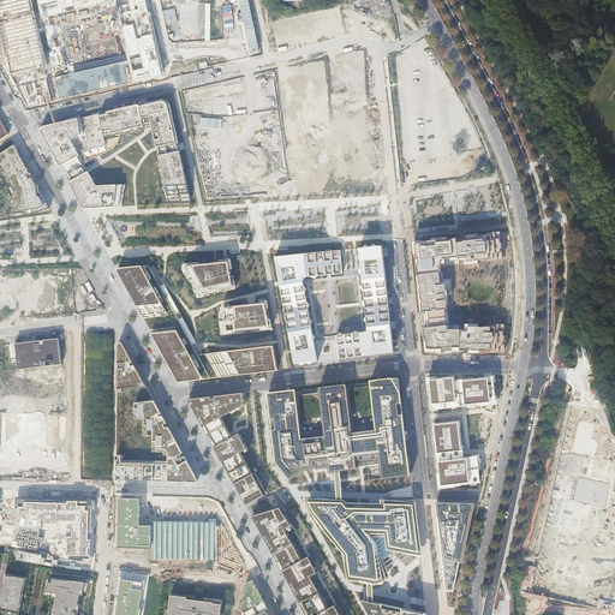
[(0,0),(0,39),(10,75),(47,67),(31,0),(0,0)]
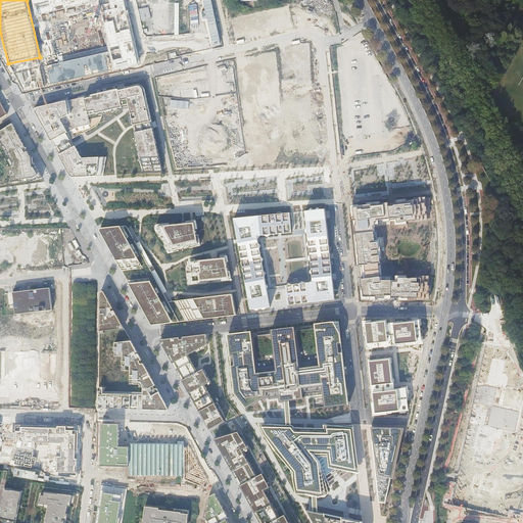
[(24,93),(140,65),(125,0),(29,0),(27,0),(40,57),(8,63),(24,93)]
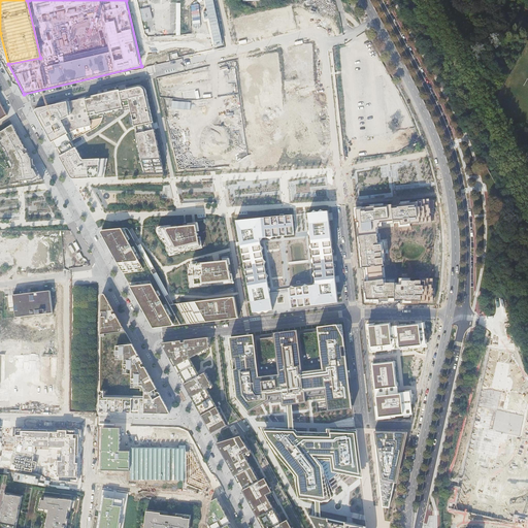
[(162,0),(162,2),(156,2),(156,31),(171,31),(170,0),(162,0)]
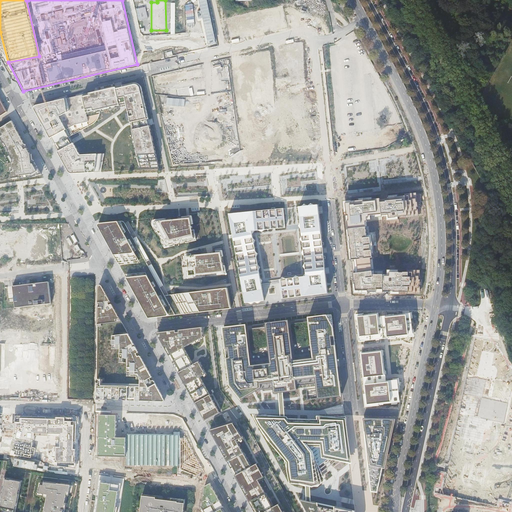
[(146,6),(137,8),(140,20),(149,18),(146,6)]
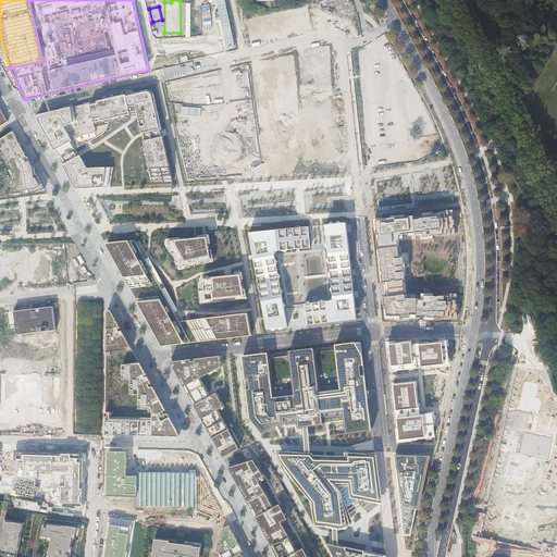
[(308,7),(247,17),(250,38),(311,28),(308,7)]
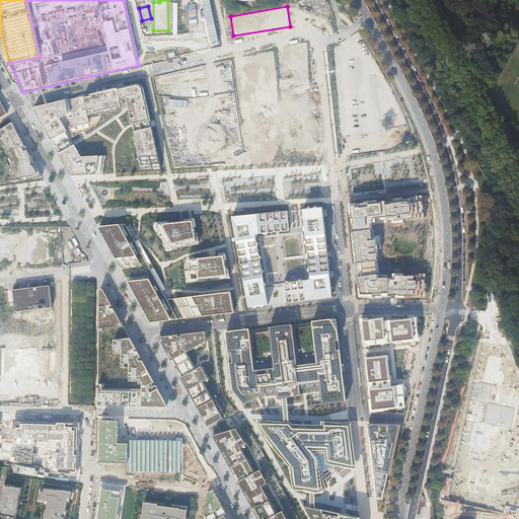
[(265,52),(266,60),(275,59),(274,51),(265,52)]
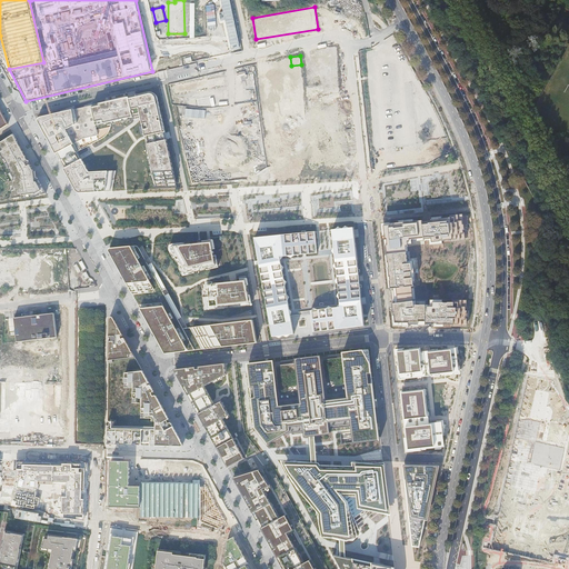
[(269,69),(285,66),(285,62),(286,61),(285,58),(268,62),(269,69)]
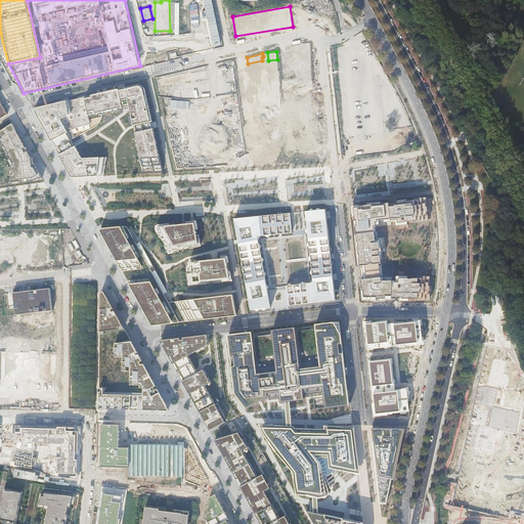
[(247,117),(282,113),(278,77),(273,78),(273,73),(265,74),(264,69),(259,69),(258,66),(254,67),(255,74),(246,75),(247,79),(242,80),(247,117)]
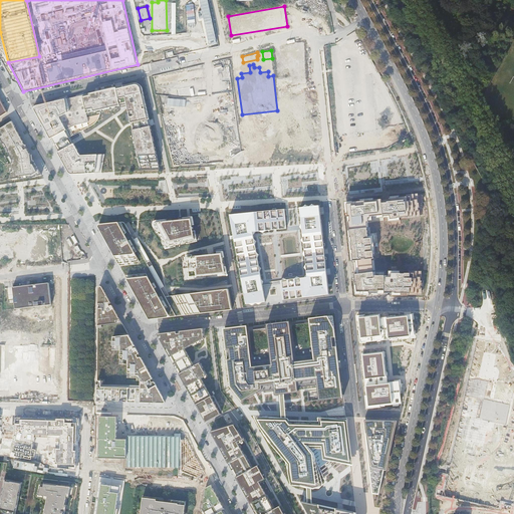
[(203,65),(157,74),(159,84),(167,83),(205,76),(203,65)]
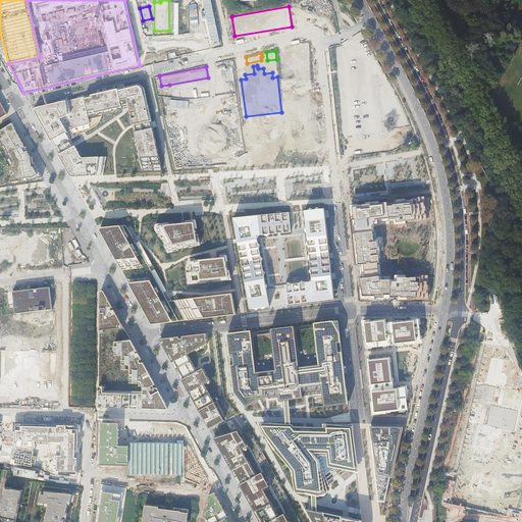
[(116,89),(84,96),(89,117),(102,114),(122,109),(127,107),(128,110),(132,125),(132,126),(133,127),(142,171),(162,170),(152,127),(143,88),(142,85),(141,84),(138,84),(116,89)]
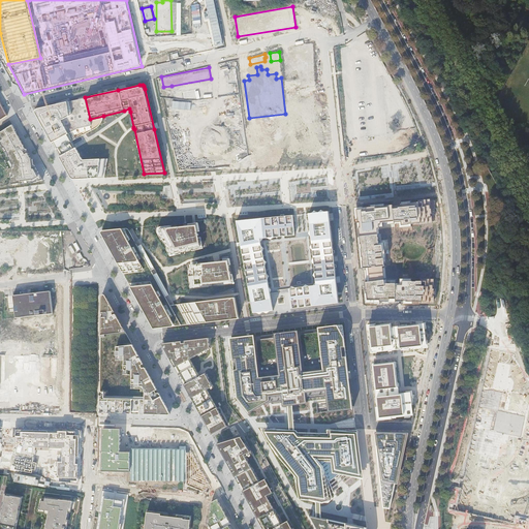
[(183,91),(185,99),(197,96),(195,88),(183,91)]
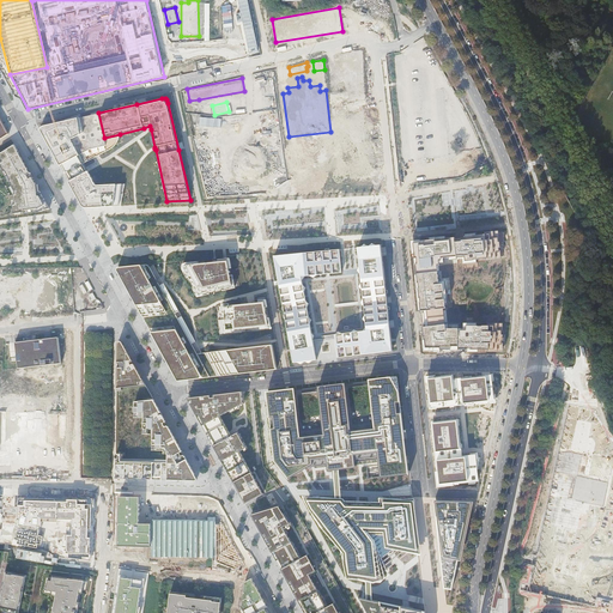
[(41,127),(41,129),(49,145),(67,178),(78,199),(83,206),(115,206),(121,206),(125,184),(95,186),(86,171),(85,171),(84,168),(82,164),(93,158),(96,157),(99,155),(110,149),(114,146),(116,144),(119,140),(120,134),(104,138),(98,113),(43,126),(42,126),(41,127)]
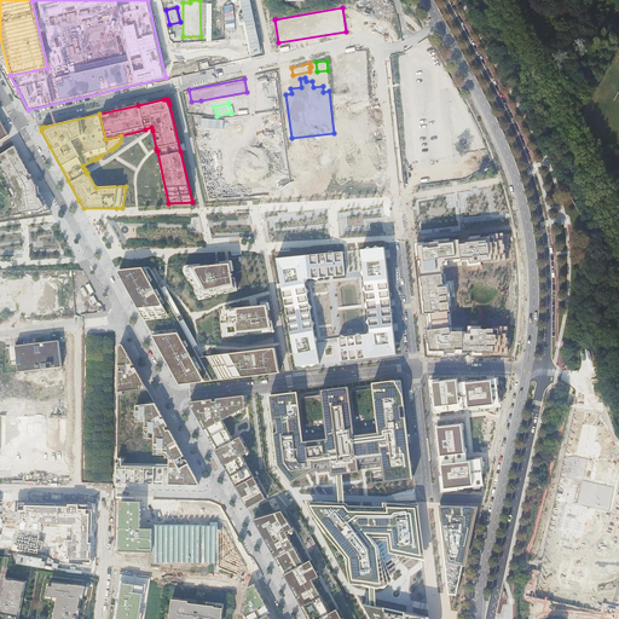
[(197,131),(207,129),(204,117),(195,120),(197,131)]
